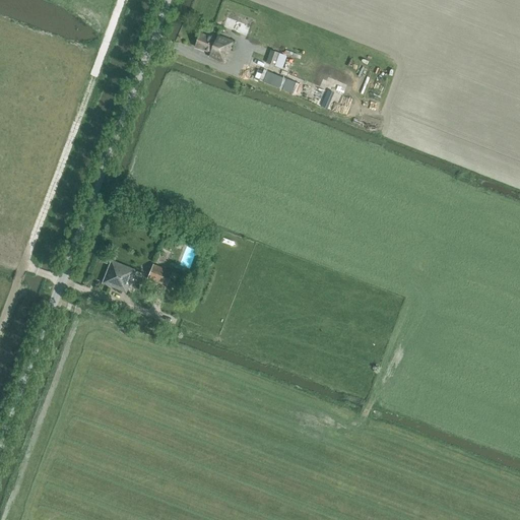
[(231,48),(233,42),(218,36),(216,41),(201,34),(196,47),(211,53),(210,57),(225,63),(232,48),(231,48)]
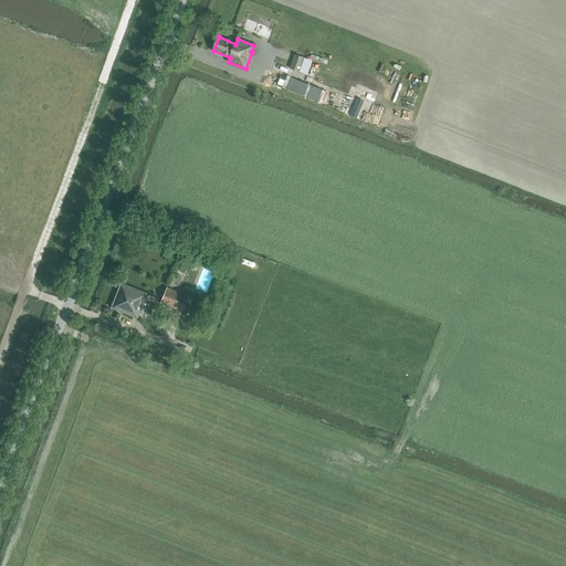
[(304,58),(295,54),(290,69),(299,72),(304,58)]
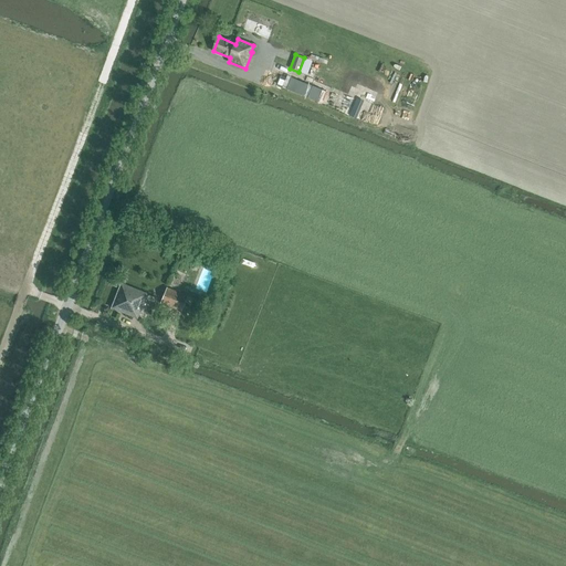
[(286,88),(304,96),(308,84),(291,77),(286,88)]
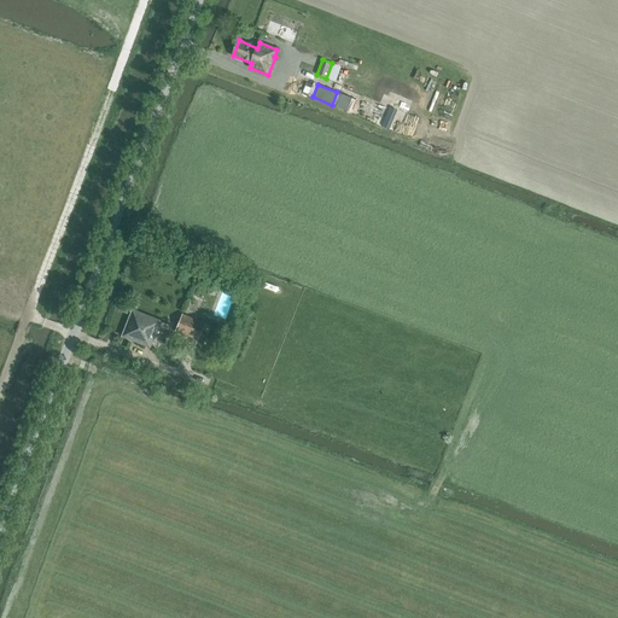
[(357,100),(338,92),(332,105),(351,114),(357,100)]
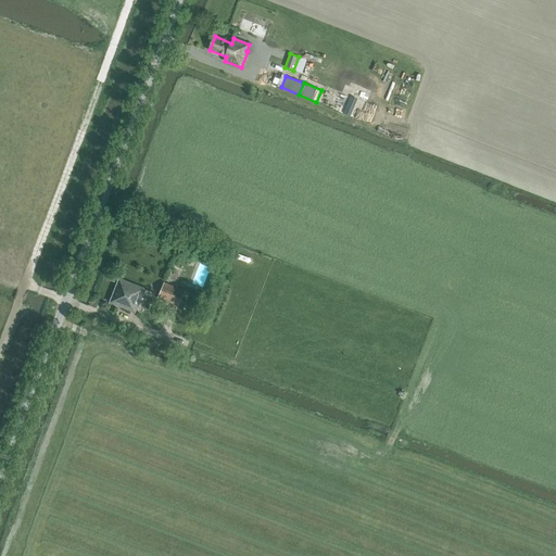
[(119,278),(110,303),(136,313),(146,289),(119,278)]
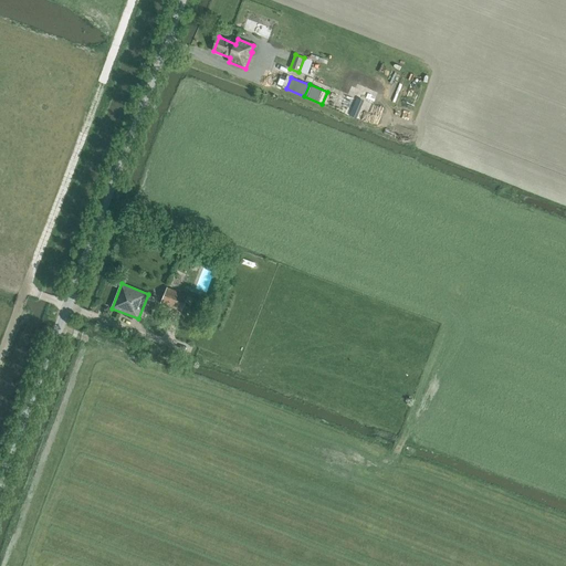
[(167,289),(161,303),(182,311),(185,305),(188,296),(167,289)]
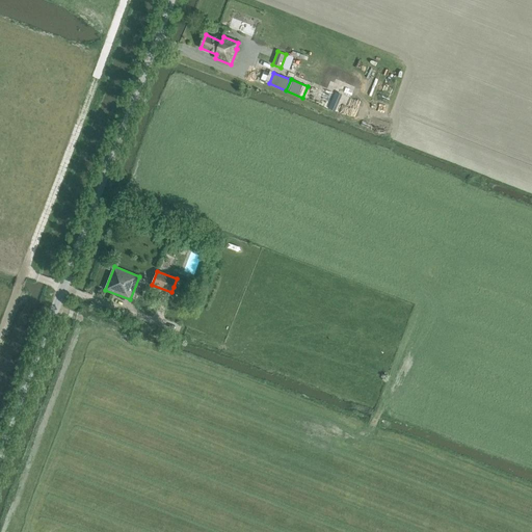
All buildings are outlined.
